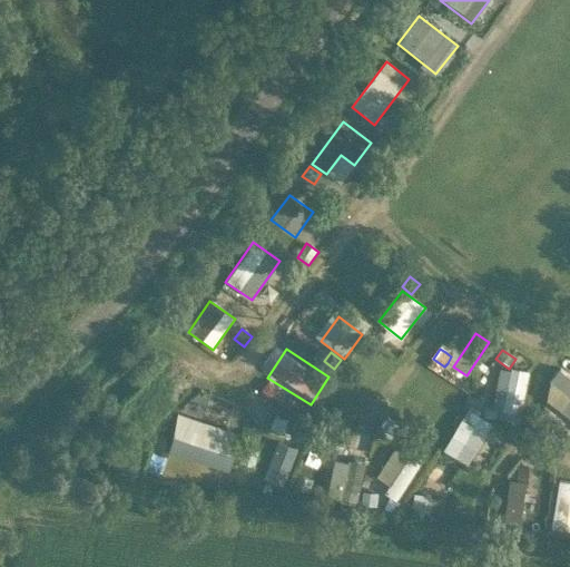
[(521,412),(524,370),(497,368),(493,410),(521,412)]
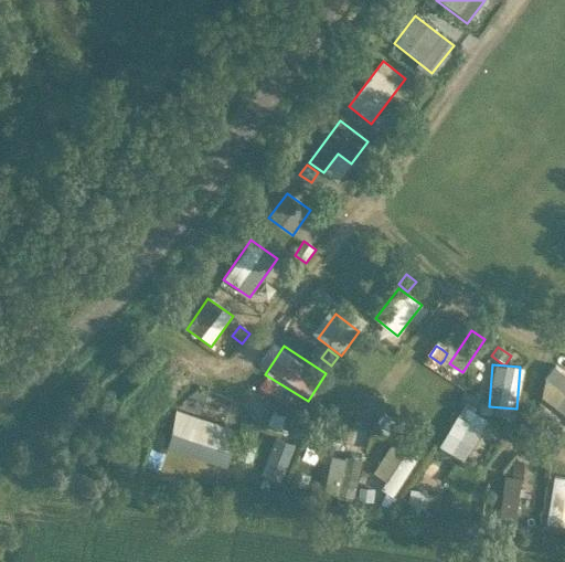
[(535,400),(564,415),(564,377),(551,370),(535,400)]
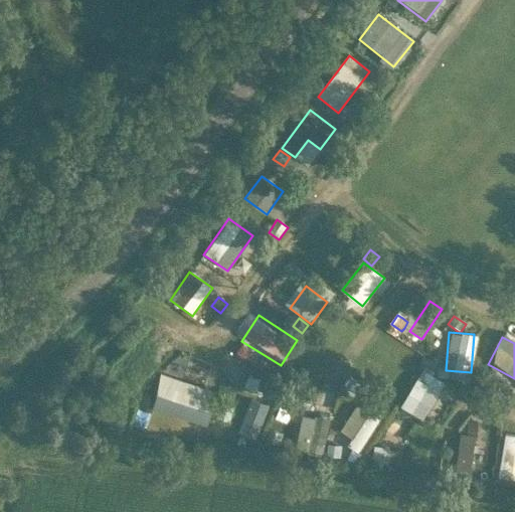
[(244,360),(248,355),(247,348),(242,345),(236,353),(244,360)]
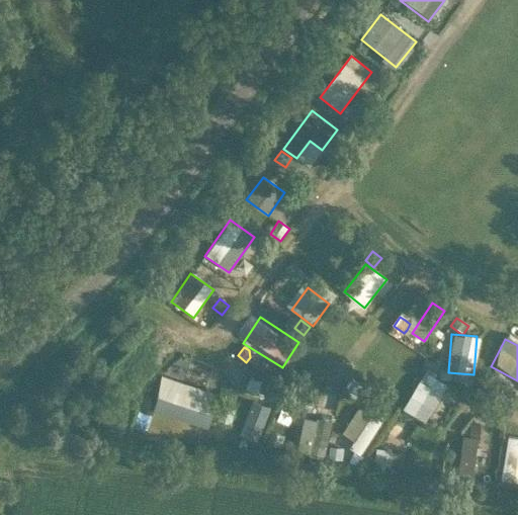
[(254,372),(251,377),(262,382),(264,377),(254,372)]
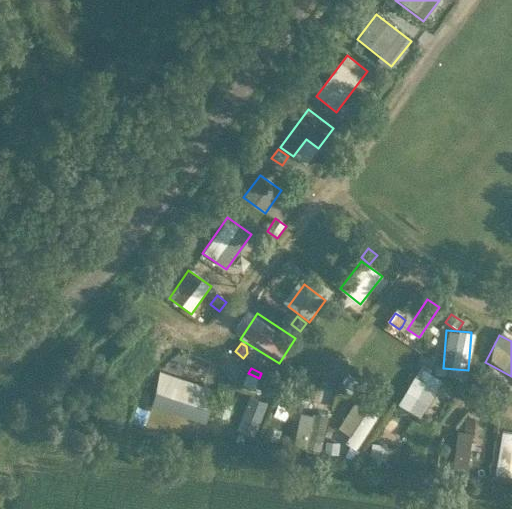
[(426,384),(432,375),(421,369),(415,378),(426,384)]
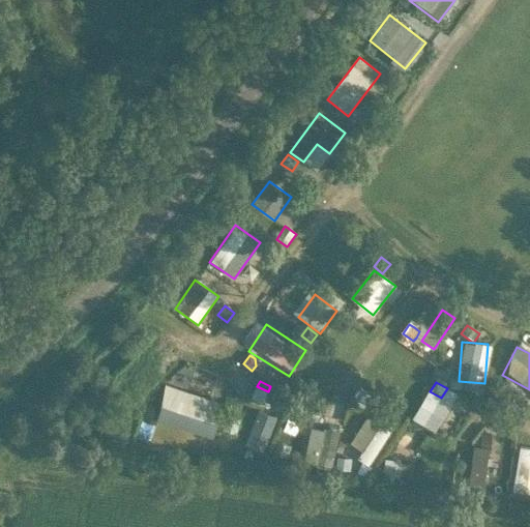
[(525,396),(512,389),(506,402),(519,408),(525,396)]
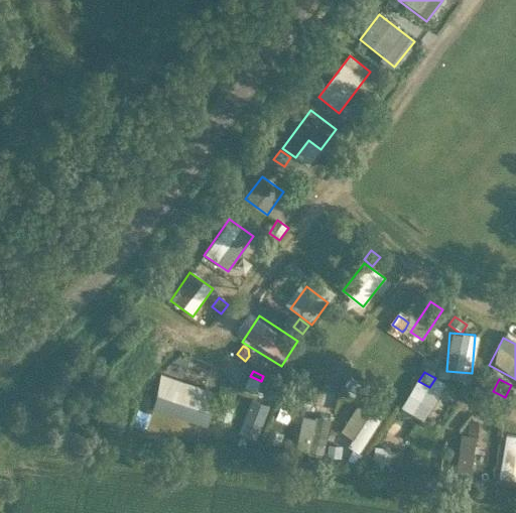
[(429,387),(418,381),(402,408),(423,420),(439,393),(429,387)]
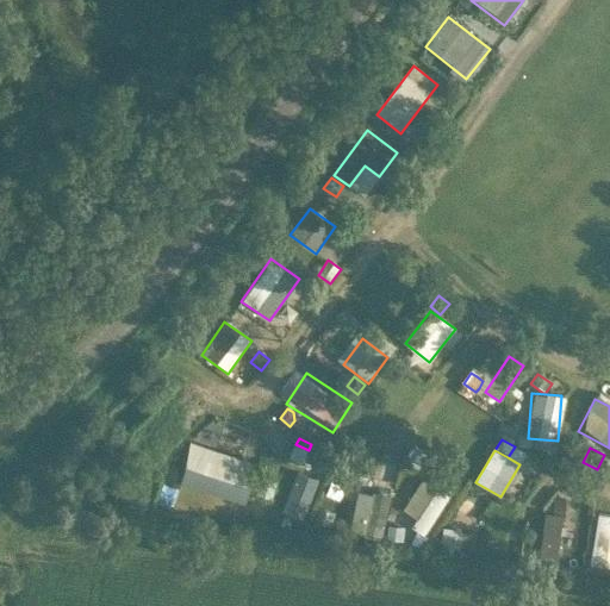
[(179,491),(185,472),(172,467),(170,468),(169,473),(166,487),(179,491)]
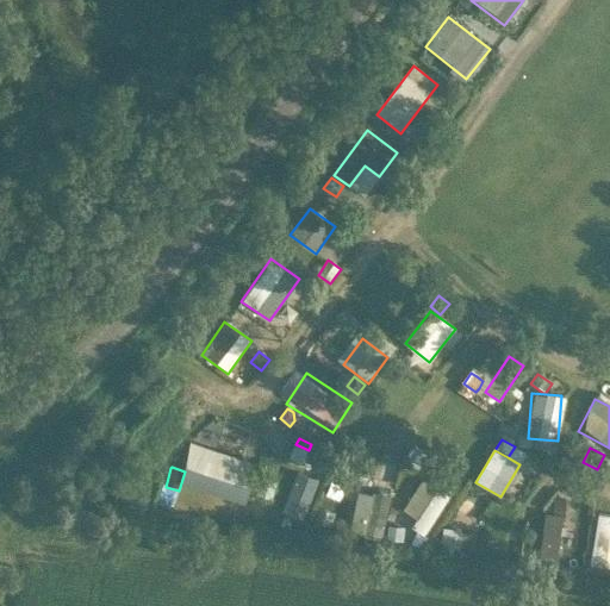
[(204,473),(187,468),(181,485),(246,505),(250,488),(204,473)]
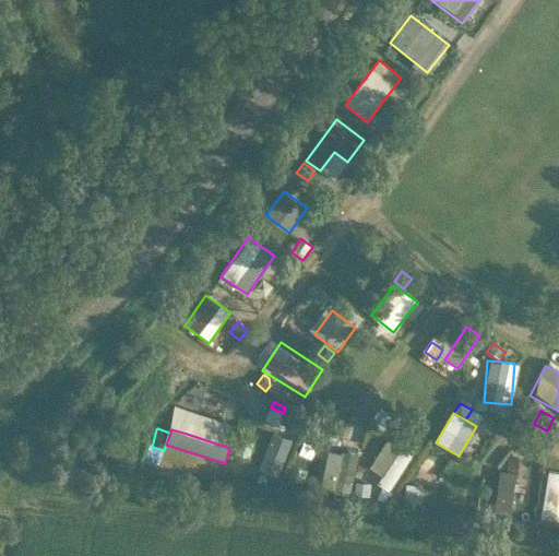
[(293,441),(273,435),(259,470),(278,477),(293,441)]
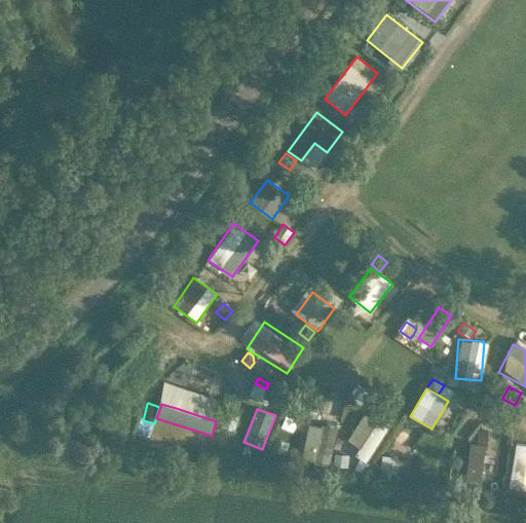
[(365,412),(345,441),(359,449),(354,455),(365,462),(390,424),(379,416),(376,420),(365,412)]
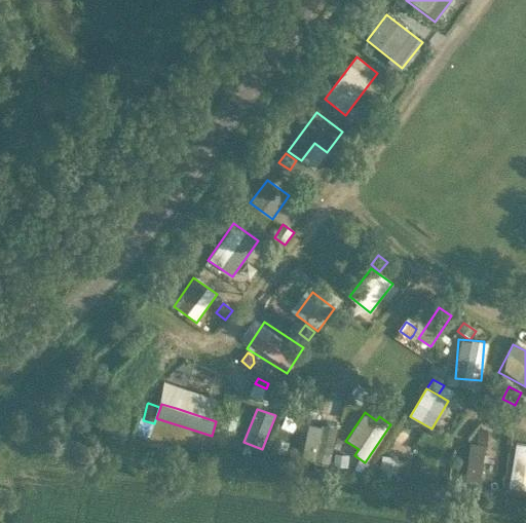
[(225,413),(221,427),(234,432),(238,416),(225,413)]
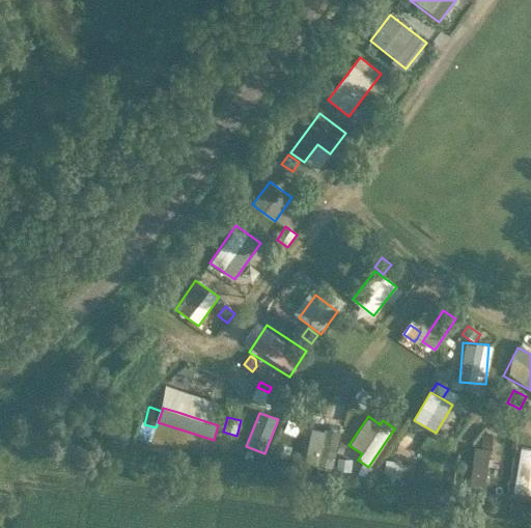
[(325,433),(313,431),(305,463),(317,465),(317,467),(333,470),(340,434),(325,431),(325,433)]
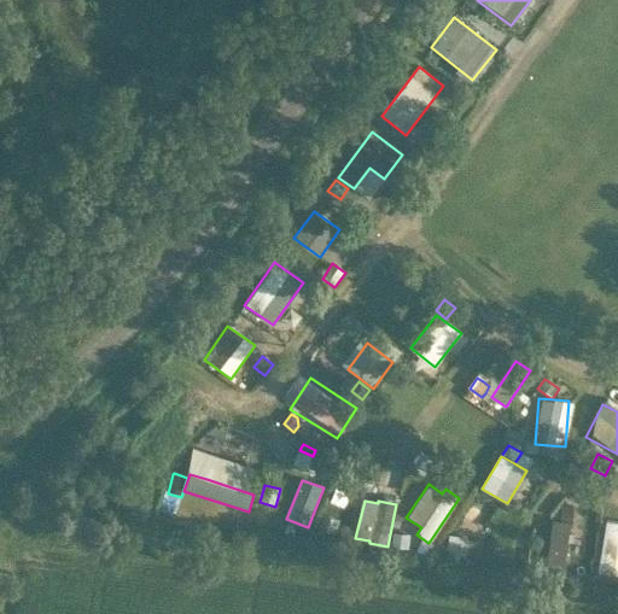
[(563,507),(561,522),(571,524),(572,524),(573,508),(563,507)]
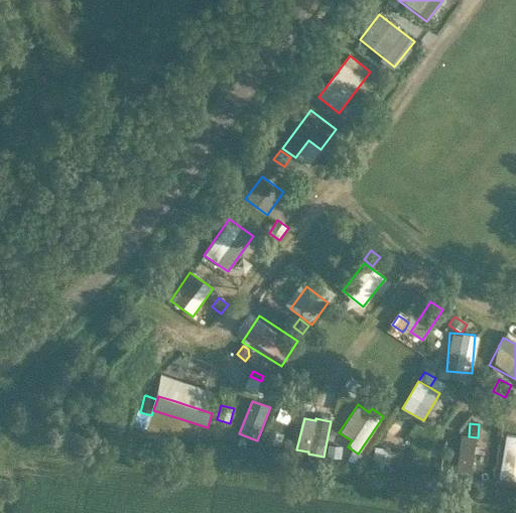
[(270,433),(266,443),(279,447),(283,437),(270,433)]
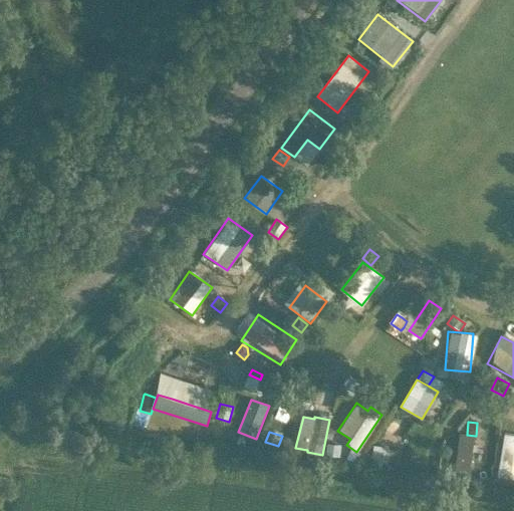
[(513,479),(513,434),(503,433),(496,477),(513,479)]
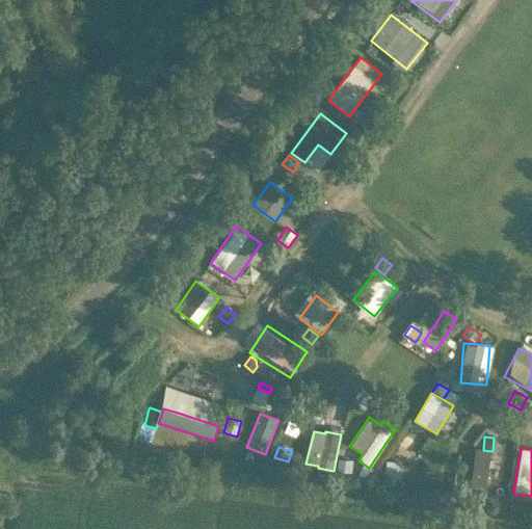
[(351,476),(352,465),(353,461),(339,459),(337,474),(351,476)]
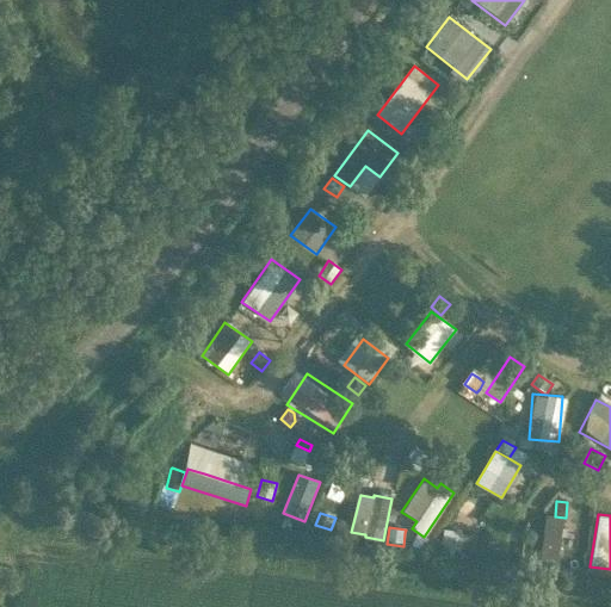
[(455,549),(458,550),(460,550),(462,534),(462,532),(444,531),(443,547),(455,549)]
